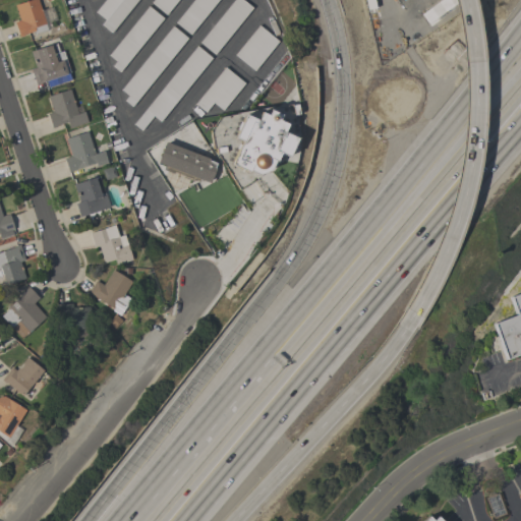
[(37,0),(41,10),(52,6),(56,19),(50,21),(51,27),(46,30),(47,30),(31,35),(31,33),(18,37),(14,21),(18,19),(14,5),(27,0),(37,0)]
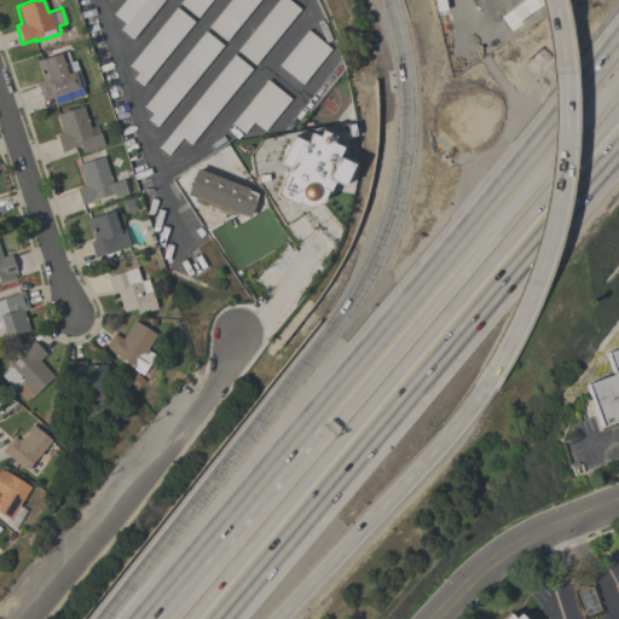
[(123,0),(162,0),(132,39),(120,28),(125,23),(113,13),(123,0)]
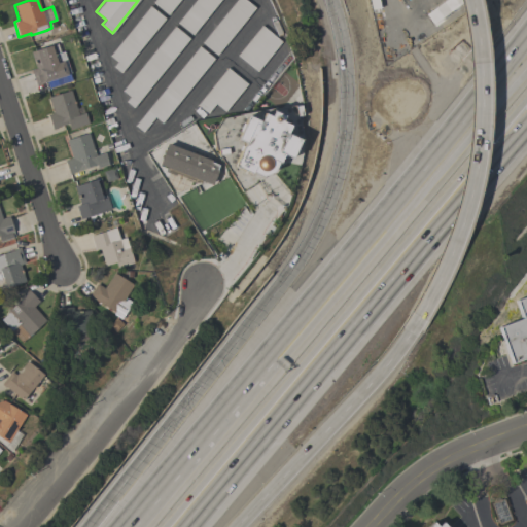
[(152,2),(153,0),(179,0),(168,14),(152,2)]
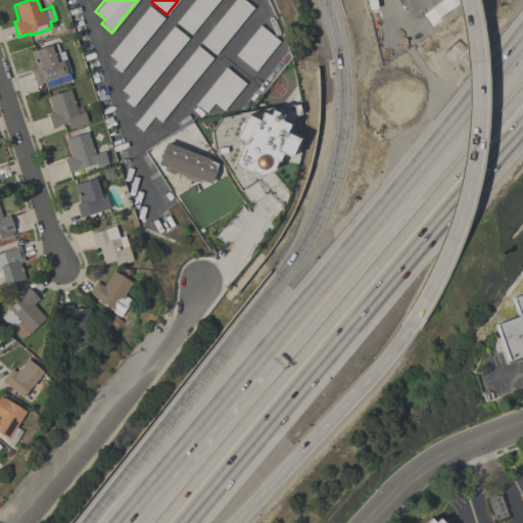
[(176,21),(193,0),(218,0),(191,34),(176,21)]
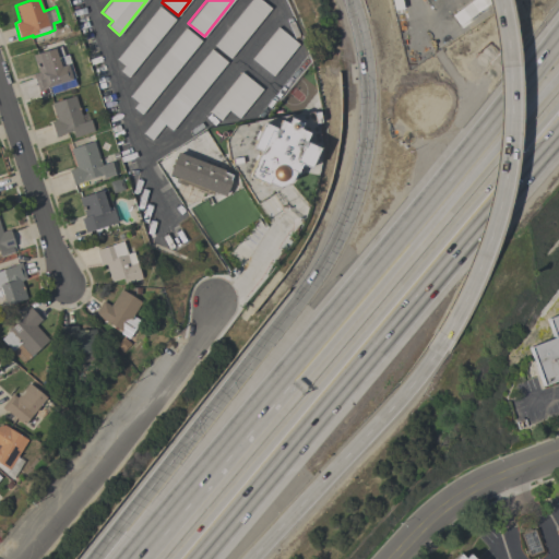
[(214,44),(249,0),(260,0),(270,8),(230,57),(214,44)]
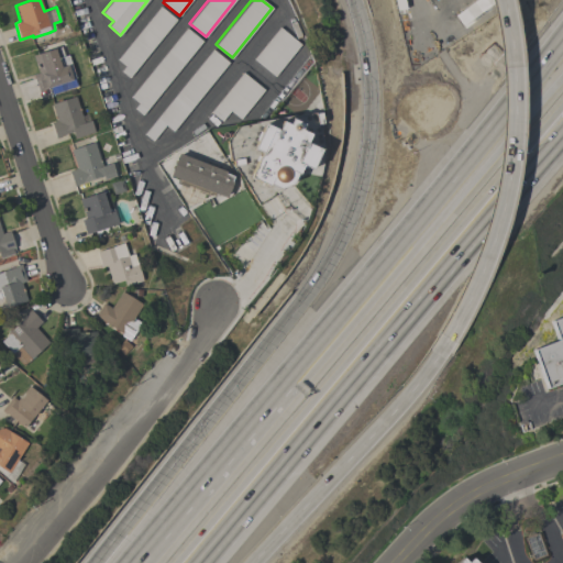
[(455,14),(474,0),(495,0),(463,24),(455,14)]
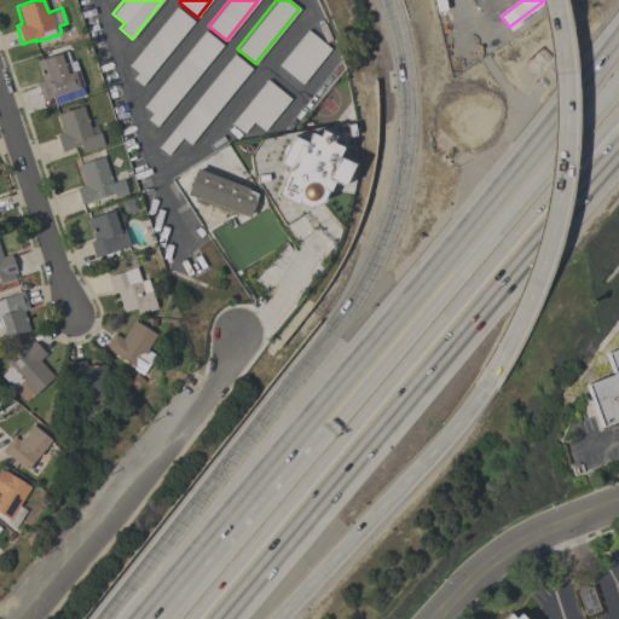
[(194,21),(142,85),(133,77),(137,73),(128,65),(175,7),(194,21)]
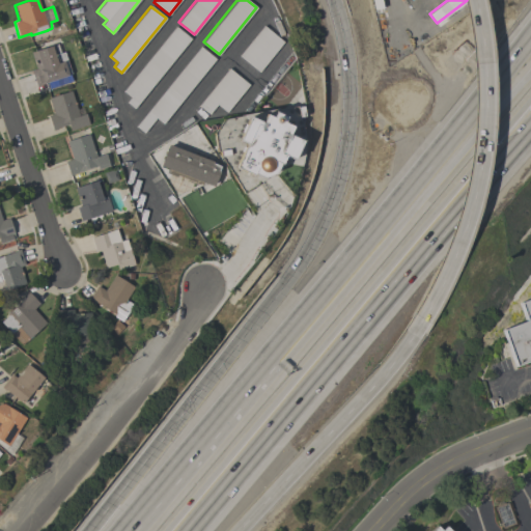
[(239,55),(263,25),(283,43),(258,72),(239,55)]
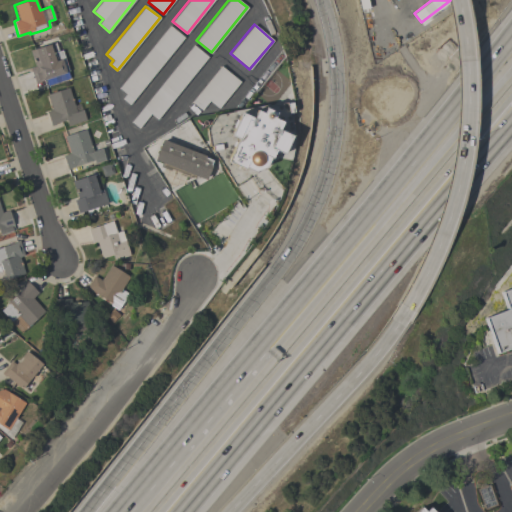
[(184,37),(129,104),(122,98),(126,93),(119,87),(169,25),(184,37)]
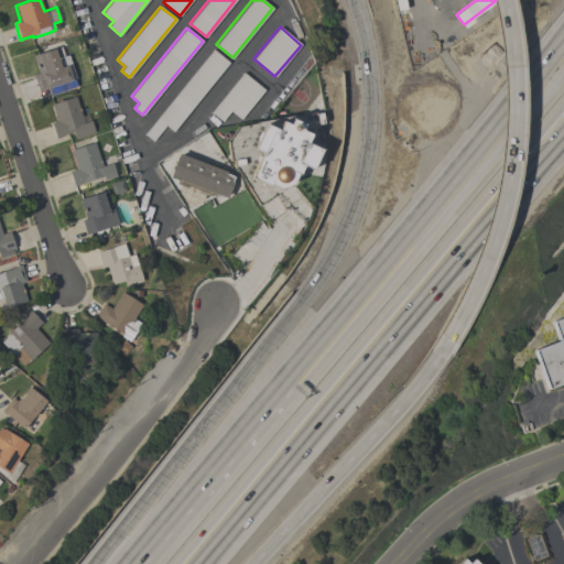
[(67,54),(75,77),(72,78),(73,79),(45,88),(45,87),(43,88),(44,90),(39,91),(33,75),(38,73),(32,55),(57,47),(61,57),(67,54)]
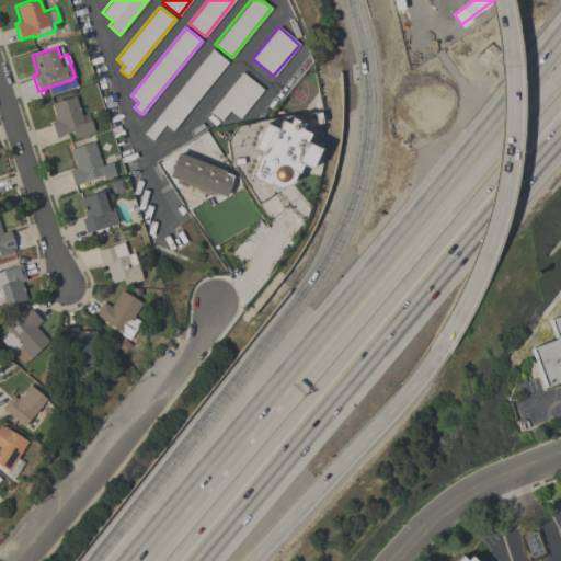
[(228,63),(172,130),(164,124),(152,140),(144,133),(212,49),(228,63)]
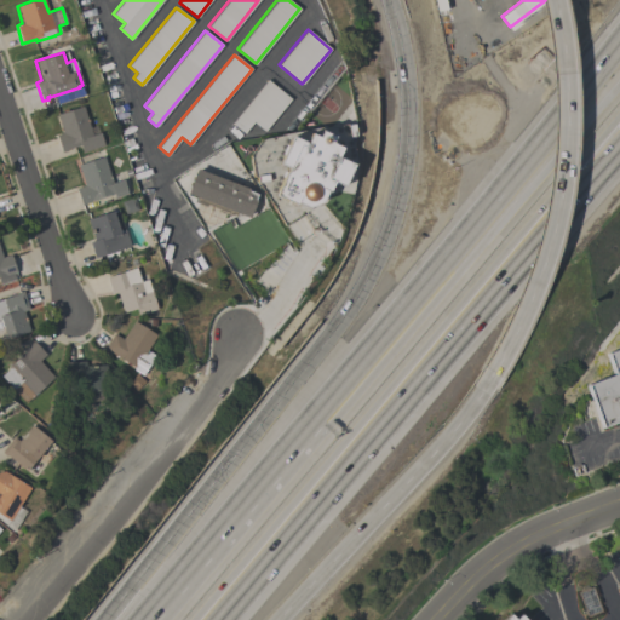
[(231,122),(268,80),(291,98),(264,131),(253,122),(245,133),(231,122)]
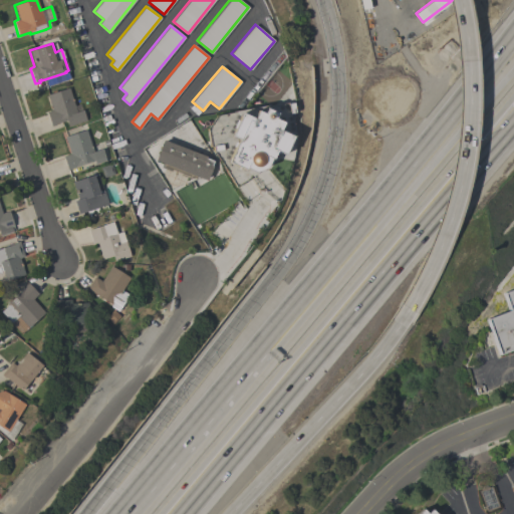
[(68,87),(74,105),(80,103),(85,119),(67,125),(65,119),(54,123),(55,124),(51,125),(46,111),(51,109),(46,94),(68,87)]
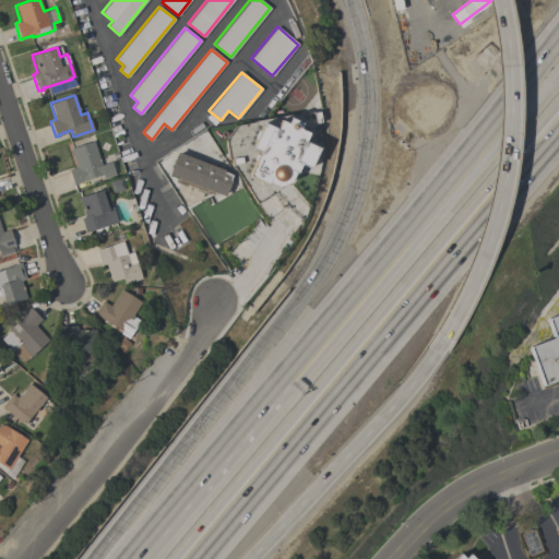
[(261,122),(274,128),(277,120),(284,122),(287,117),(299,122),(297,129),(306,132),(302,141),(317,147),(308,167),(298,163),(295,173),(293,171),(288,182),(276,187),(265,181),(264,183),(247,176),(258,151),(249,147),(261,122)]
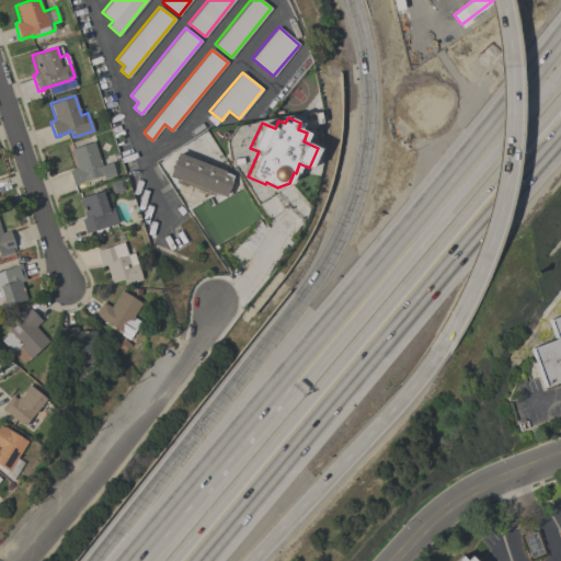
[(93,141),(102,165),(111,162),(115,174),(104,179),(102,174),(78,183),(78,184),(73,185),(68,170),(76,167),(69,149),(93,141)]
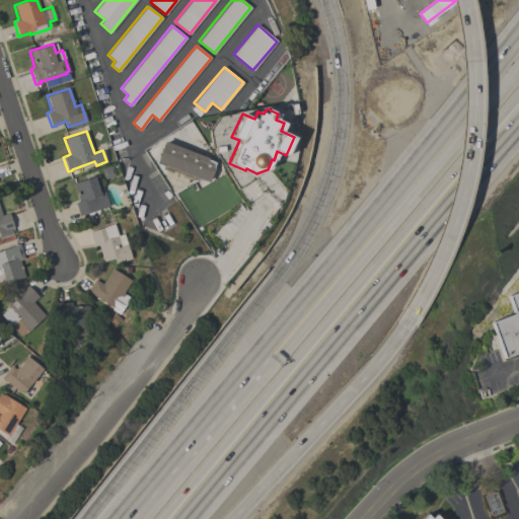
[(156,161),(158,155),(153,153),(157,142),(163,144),(164,141),(217,161),(209,181),(156,161)]
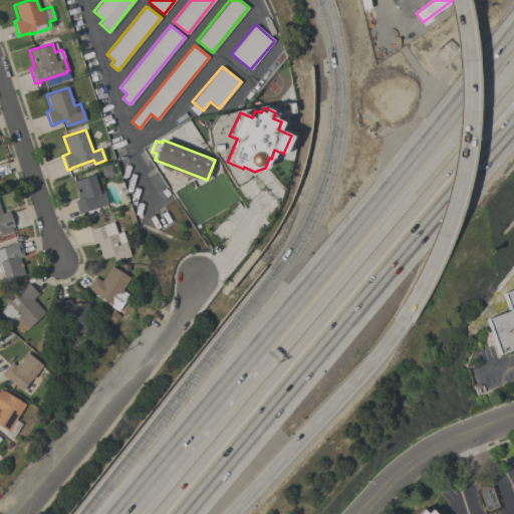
[(107,204),(78,214),(73,201),(77,199),(72,181),(92,175),(93,175),(97,174),(102,191),(103,190),(107,204)]
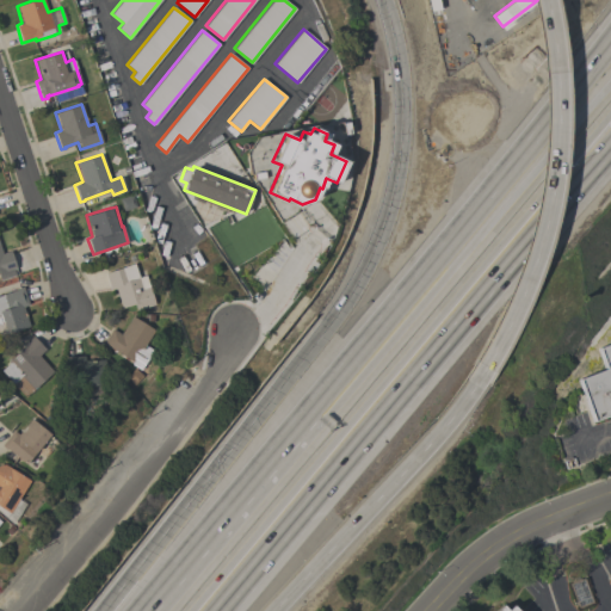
[(0,248),(1,253),(10,251),(16,267),(13,269),(16,275),(0,279),(0,248)]
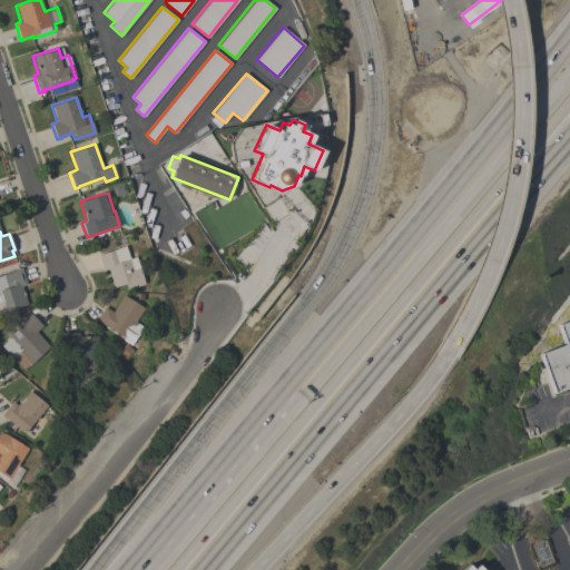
[(135,256),(144,284),(127,290),(125,283),(114,287),(107,267),(102,269),(97,254),(125,245),(129,258),(135,256)]
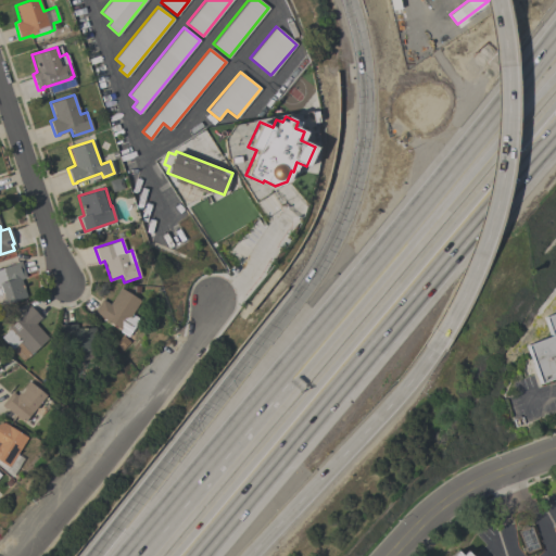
[(0,268),(16,263),(15,262),(20,261),(25,277),(21,279),(26,297),(5,303),(2,293),(0,293),(0,268)]
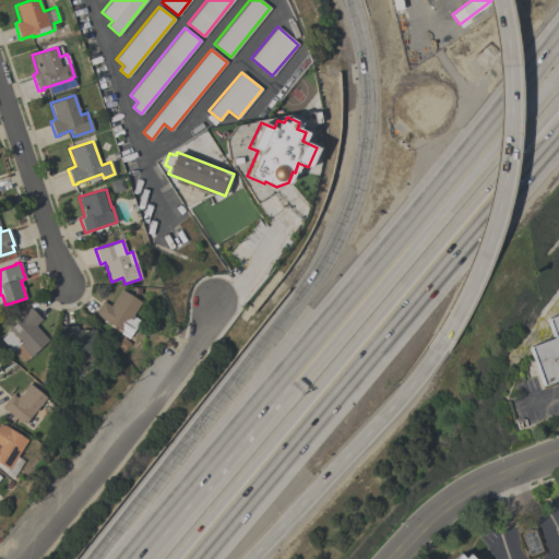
[(120,288),(141,301),(129,320),(133,322),(128,332),(123,329),(122,331),(99,317),(98,318),(93,314),(103,300),(110,305),(120,288)]
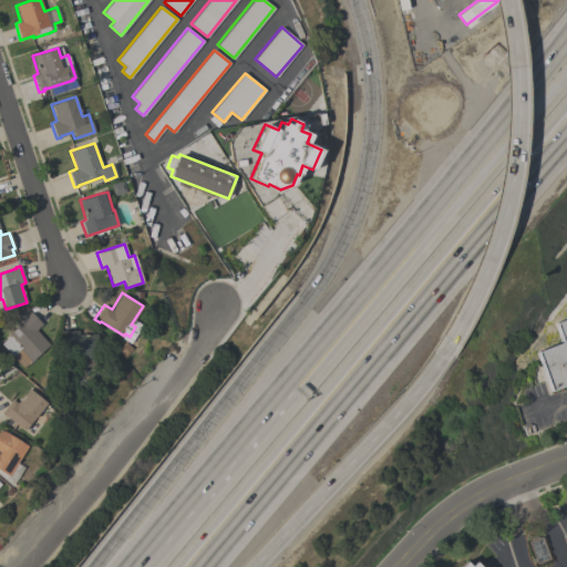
[(31,360),(19,348),(11,356),(0,343),(8,337),(7,334),(27,316),(27,315),(30,311),(41,323),(35,330),(49,344),(31,360)]
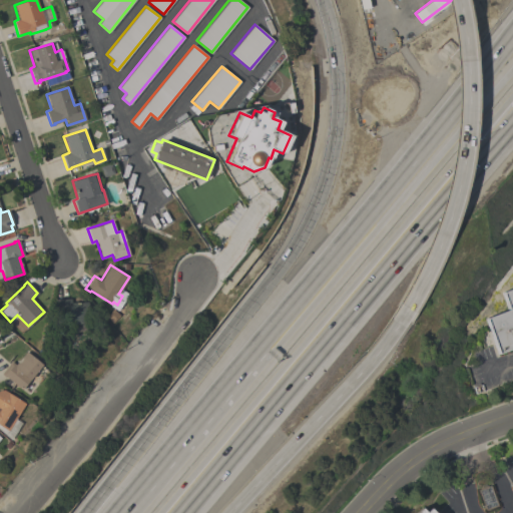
[(512,346),(496,353),(483,318),(506,310),(500,292),(512,287),(512,346)]
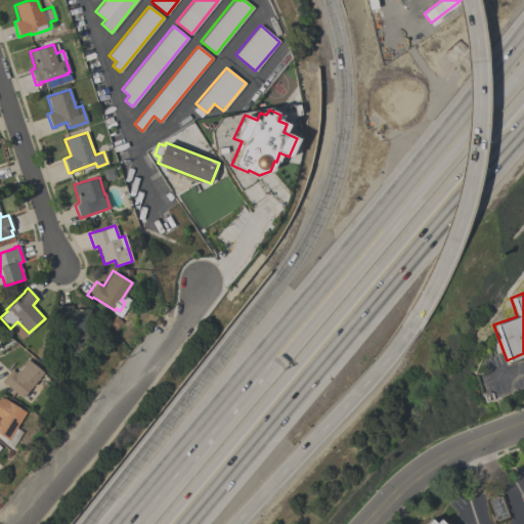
[(43,373),(22,397),(5,384),(4,385),(0,382),(11,368),(15,373),(27,358),(43,373)]
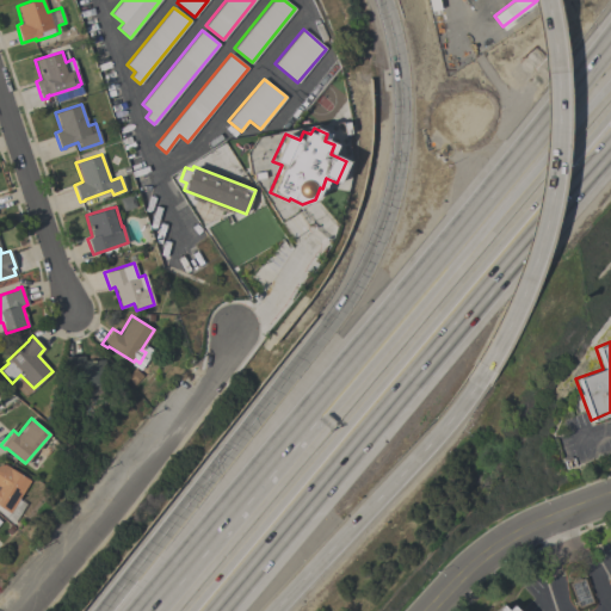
[(18,499),(26,504),(13,524),(0,512),(0,464),(4,464),(30,480),(18,499)]
